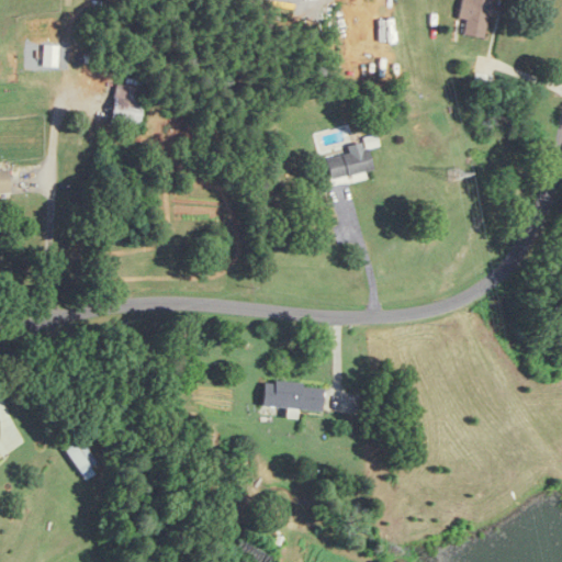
[(489,0),(469,0),(463,36),(483,38),(489,0)]
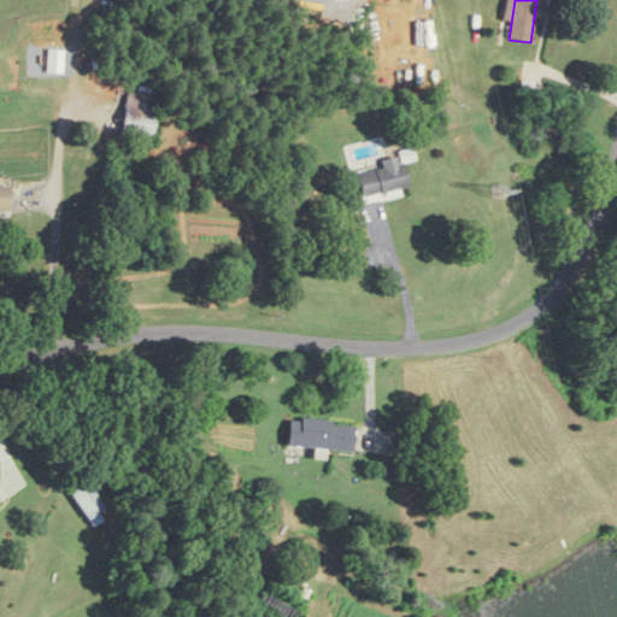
[(57,63),(57,45),(25,43),(25,62),(57,63)]
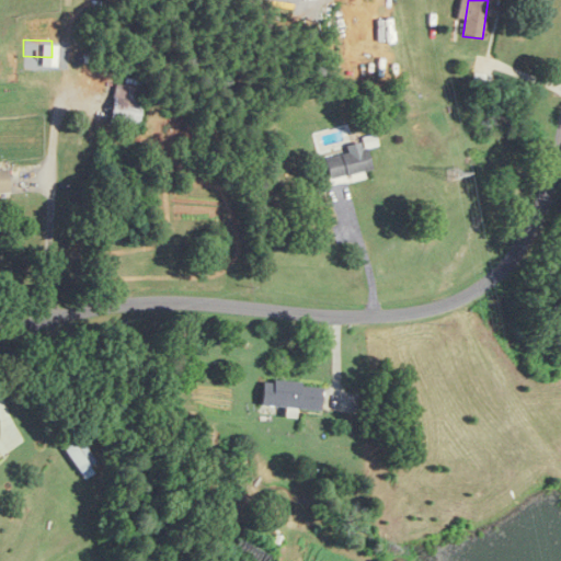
[(472,88),(488,90),(489,76),(473,75),(472,88)]
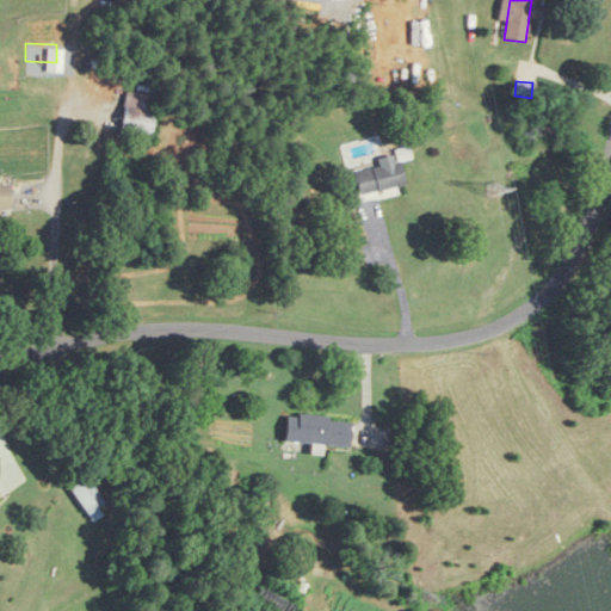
[(121,137),(149,140),(154,96),(124,92),(121,137)]
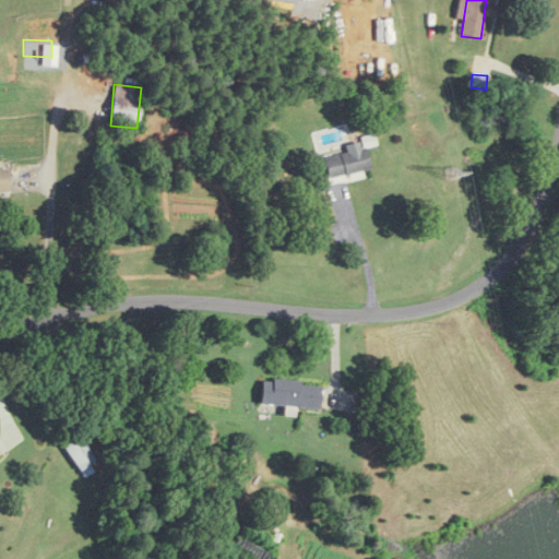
[(344,146),(345,153),(324,157),(329,179),(369,170),(364,142),(344,146)]
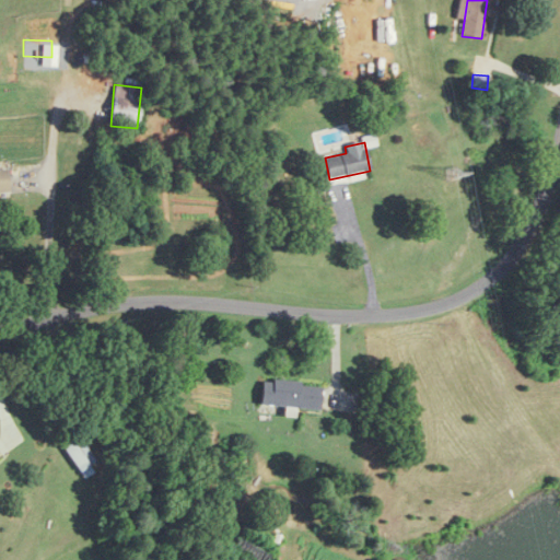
[(263,381),(260,410),(283,412),(283,417),(295,418),(295,409),(321,410),(322,385),(263,381)]
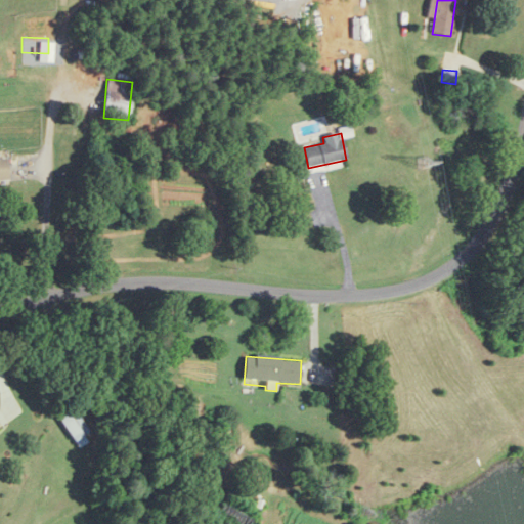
[(88,442),(83,436),(89,431),(74,409),(59,421),(80,448),(88,442)]
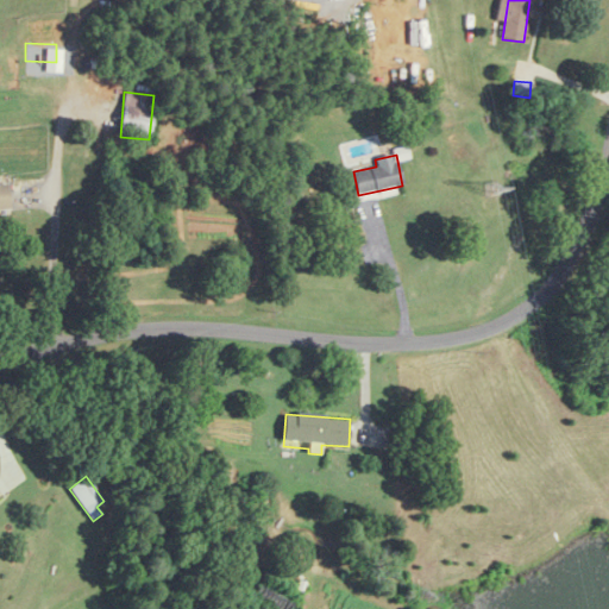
[(271,608),(297,608),(299,608),(262,586),(255,600),(271,608)]
